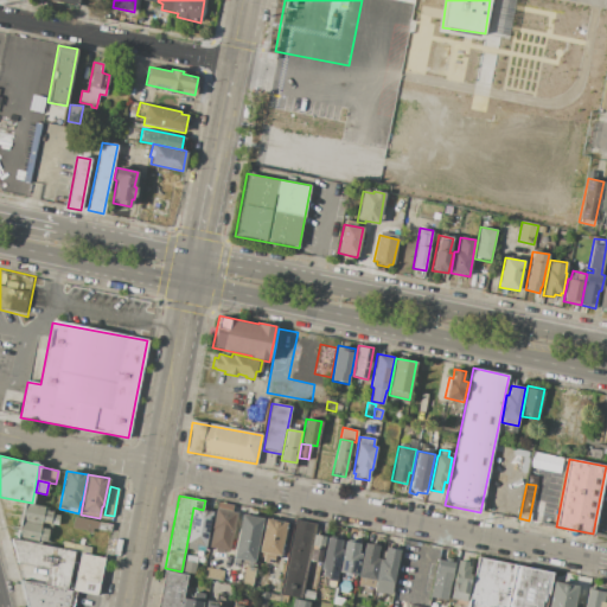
[(26,504),(44,508),(44,509),(53,511),(52,515),(59,516),(57,525),(42,522),(42,525),(23,521),(26,504)]
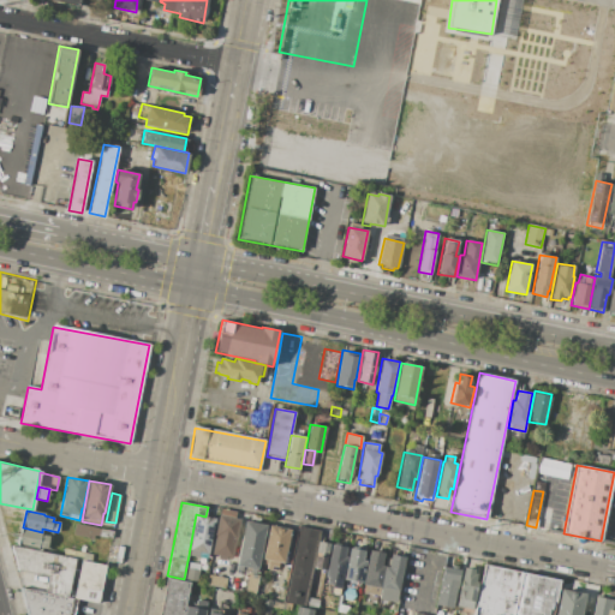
[(239,519),(232,557),(226,556),(226,560),(218,559),(218,555),(210,554),(218,515),(225,517),(225,513),(234,514),(233,518),(239,519)]
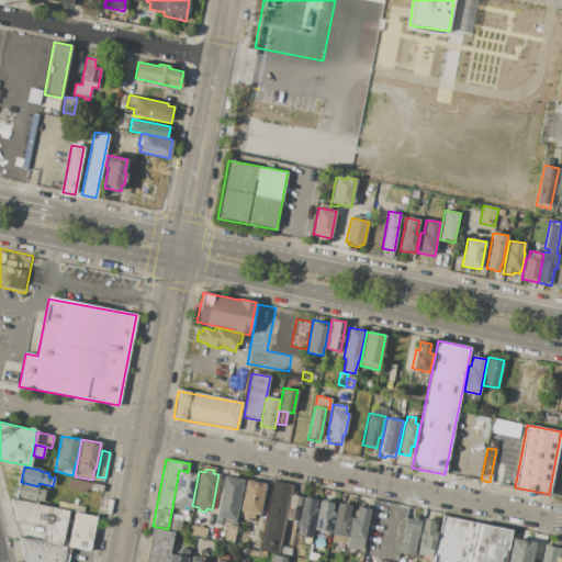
[(195,473),(198,474),(191,506),(189,506),(189,510),(172,507),(179,470),(188,472),(195,473)]
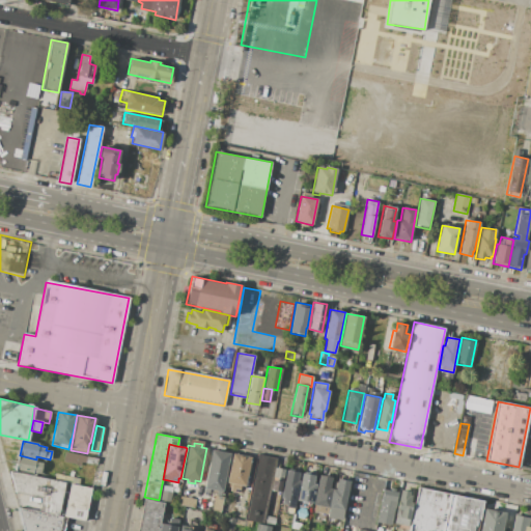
[(230,453),(221,496),(203,492),(212,449),(230,453)]
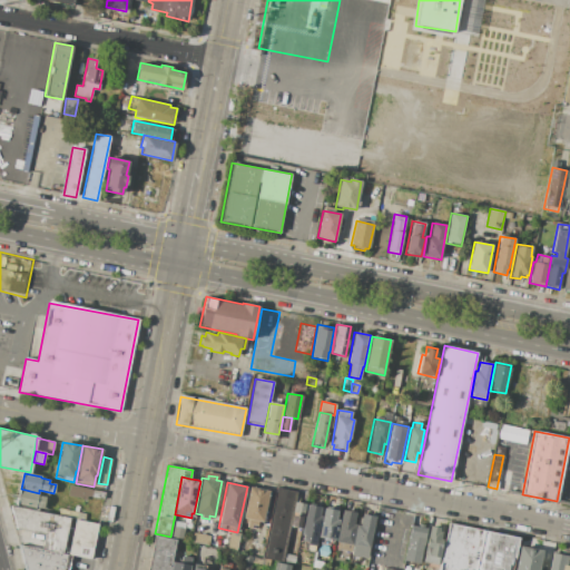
[(70,485),(92,490),(91,497),(87,497),(87,499),(68,495),(70,485)]
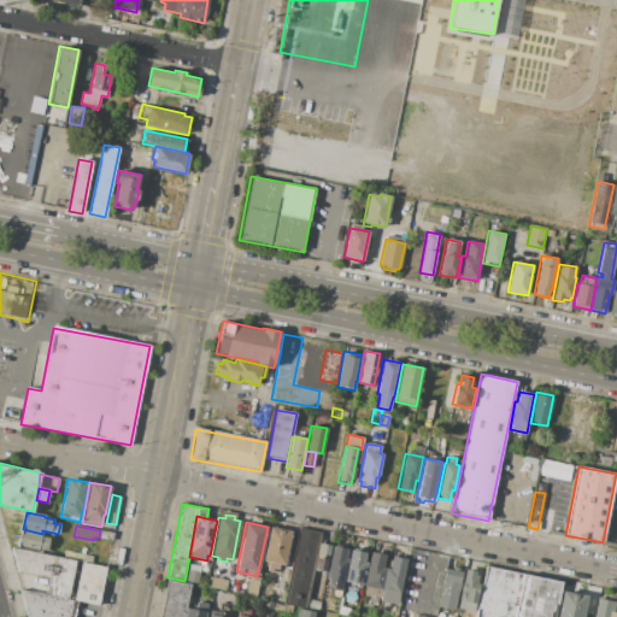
[(291,532),(285,564),(280,564),(278,569),(272,569),(272,571),(266,570),(265,566),(266,560),(263,560),(269,527),(291,532)]
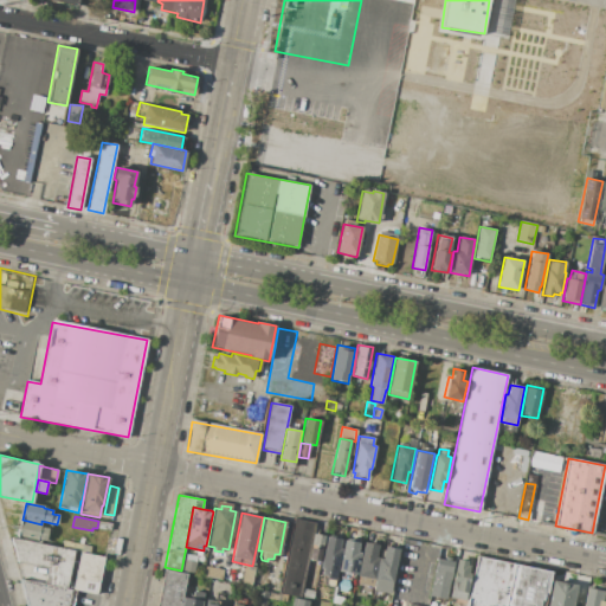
[(295,519),(315,522),(314,533),(308,562),(301,595),(281,592),(295,519)]
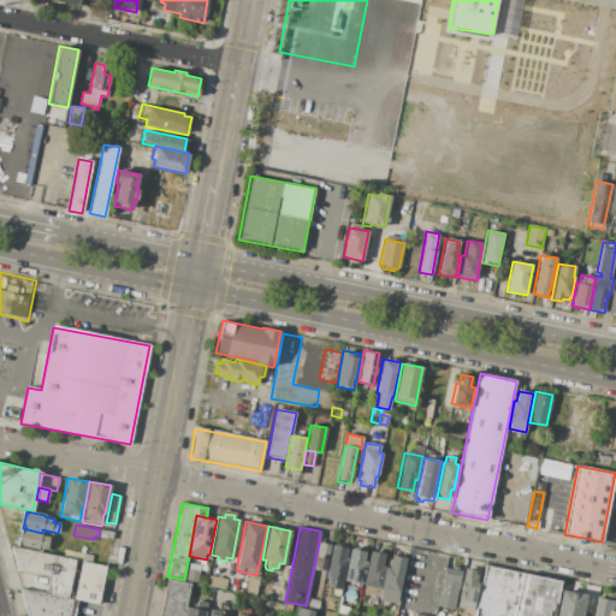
[(23,528),(42,533),(41,534),(52,537),(49,550),(39,548),(39,550),(19,545),(23,528)]
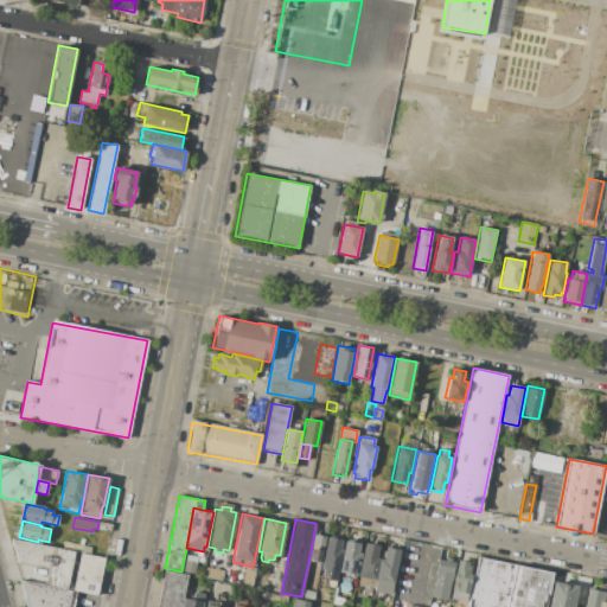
[(98,522),(113,524),(112,532),(97,529),(98,522)]
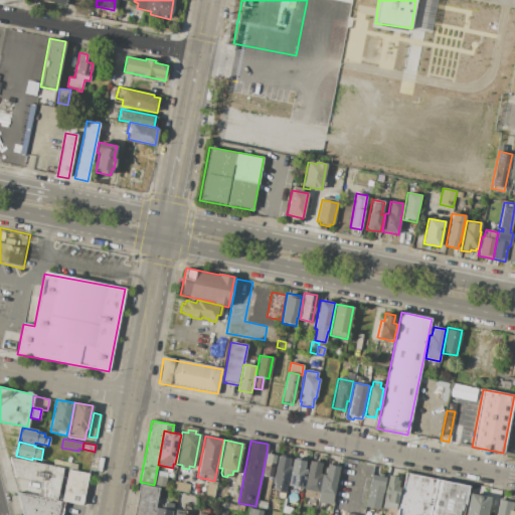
[(267,453),(277,455),(272,480),(262,478),(267,453)]
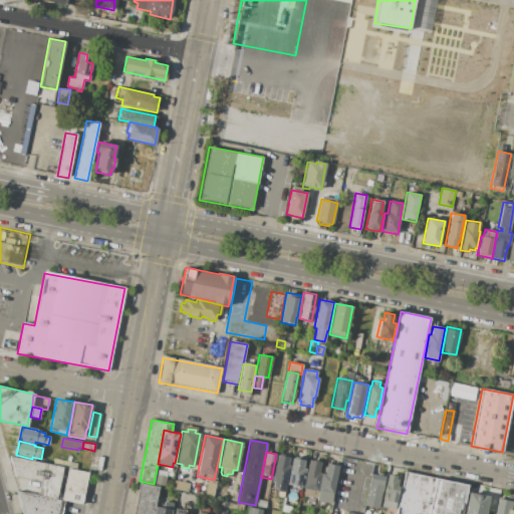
[(276,454),(290,457),(288,465),(284,484),(282,491),(269,489),(271,479),(276,454)]
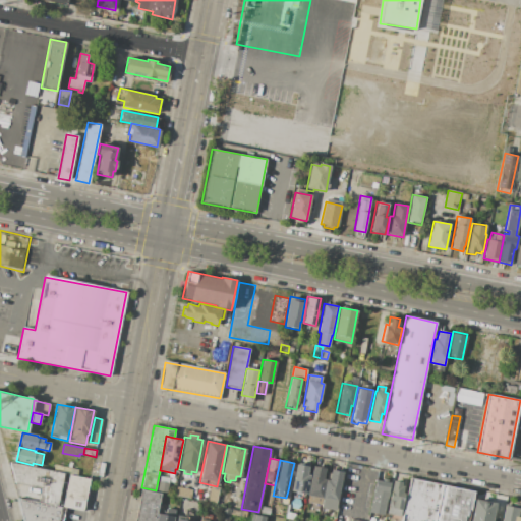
[(9,462),(53,471),(64,473),(58,505),(39,501),(41,488),(15,483),(12,477),(9,462)]
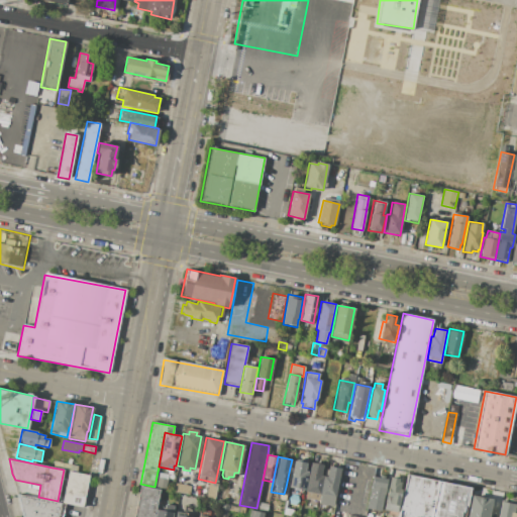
[(54,460),(68,463),(71,464),(78,466),(77,472),(69,471),(64,470),(53,468),(54,460)]
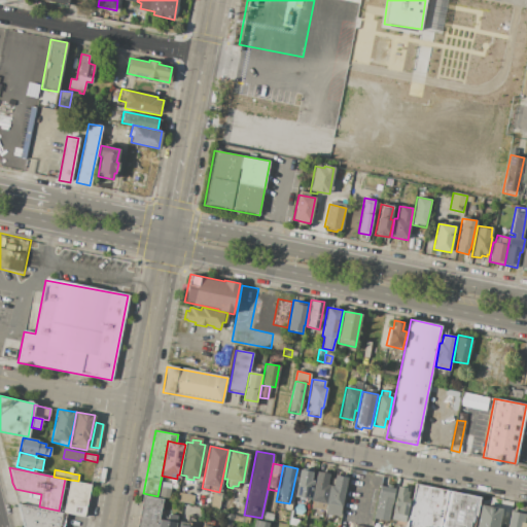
[(300,469),(312,471),(311,480),(313,480),(310,499),(306,499),(305,504),(296,502),(297,497),(291,496),(295,477),(299,478),(300,469)]
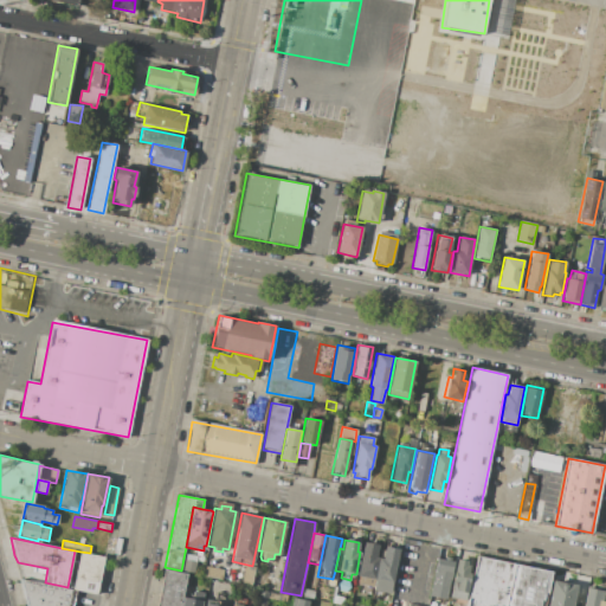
[(363,542),(379,546),(376,558),(373,578),(372,587),(359,585),(360,577),(358,575),(363,542)]
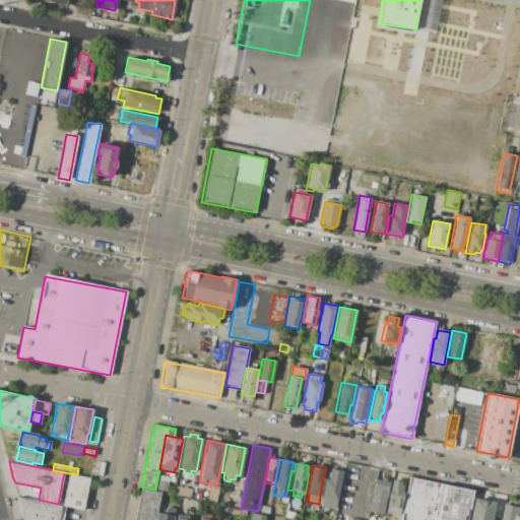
[(330,469),(342,471),(338,499),(336,499),(334,509),(320,507),(322,496),(320,496),(323,478),(329,479),(330,469)]
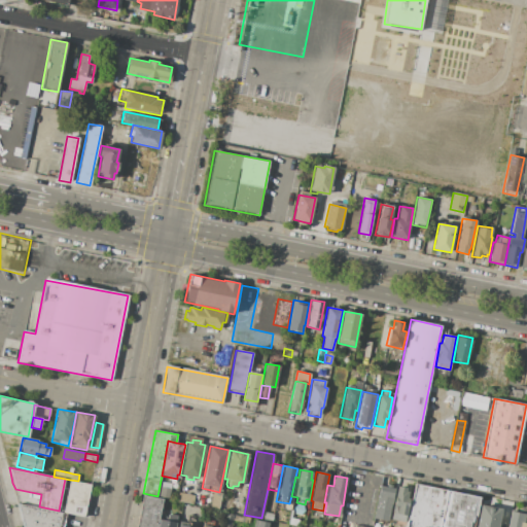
[(70,480),(78,481),(91,484),(84,516),(64,512),(70,480)]
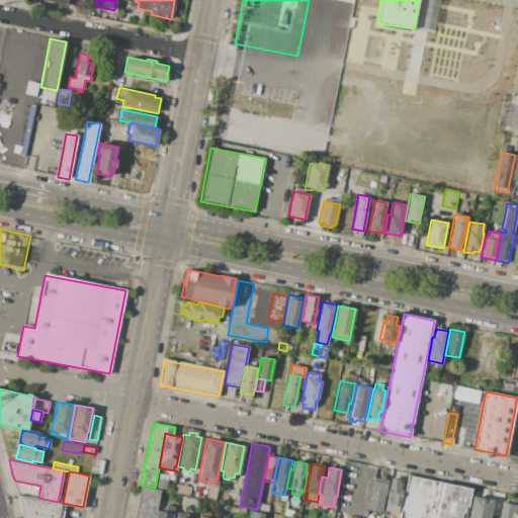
[(159,473),(168,475),(166,490),(156,488),(159,473)]
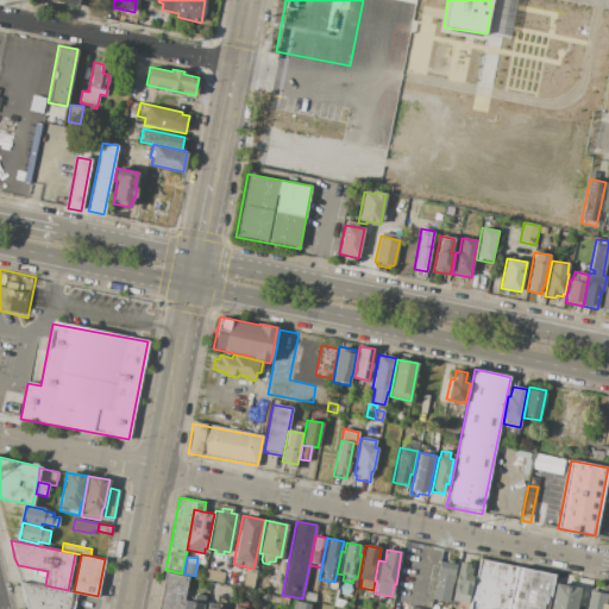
[(440,560),(446,563),(447,559),(452,560),(452,563),(457,564),(452,589),(447,588),(445,597),(433,595),(440,560)]
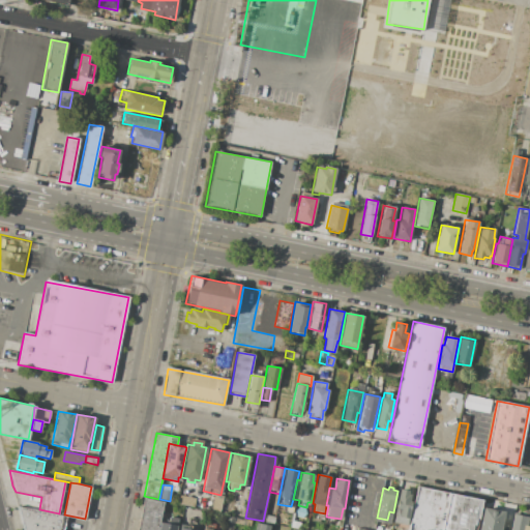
[(408,529),(416,488),(449,494),(442,529),(408,529)]
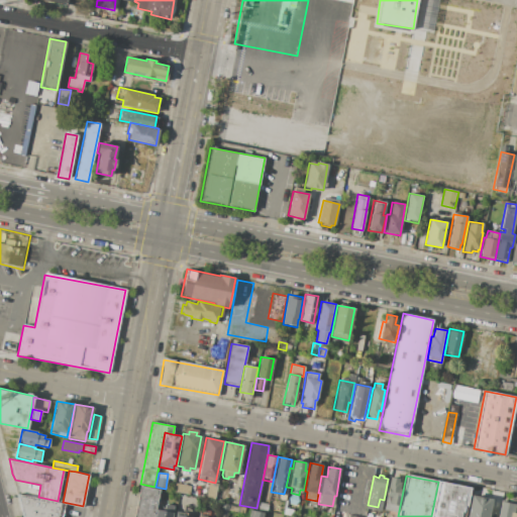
[(390,477),(404,480),(398,512),(384,509),(390,477)]
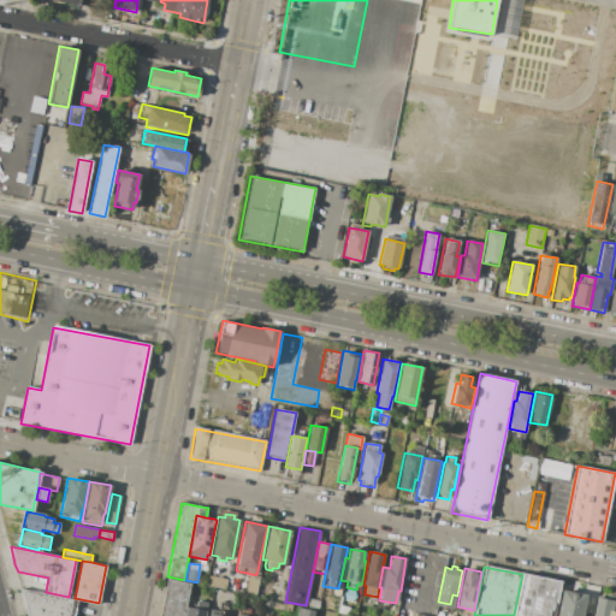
[(515,615),(523,574),(561,581),(554,615),(515,615)]
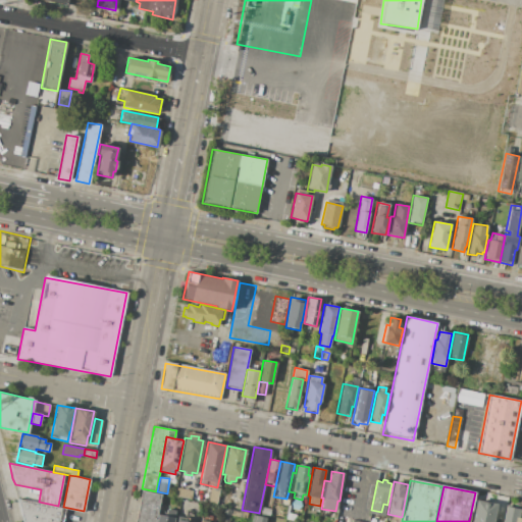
[(177,487),(192,490),(191,499),(175,497),(177,487)]
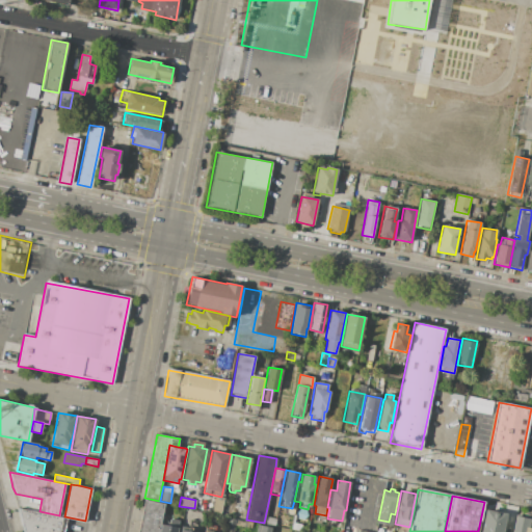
[(215,497),(223,499),(220,514),(212,512),(215,497)]
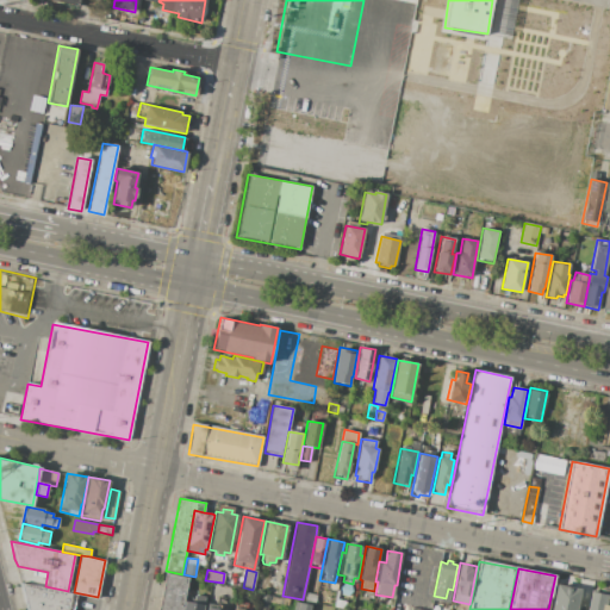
[(157,609),(165,573),(188,577),(184,601),(181,609),(157,609)]
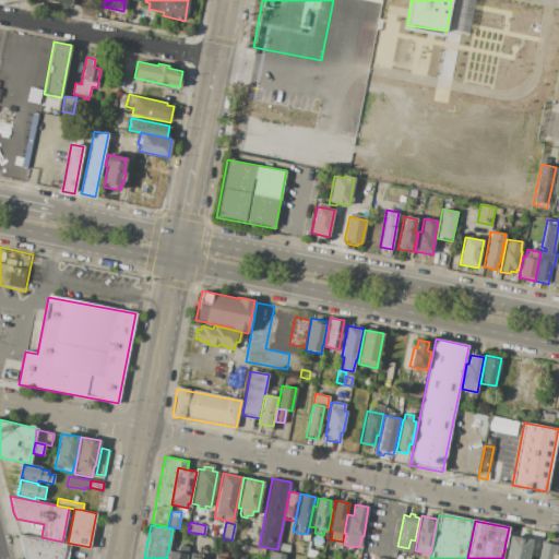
[(19,533),(25,558),(68,558),(71,544),(19,533)]
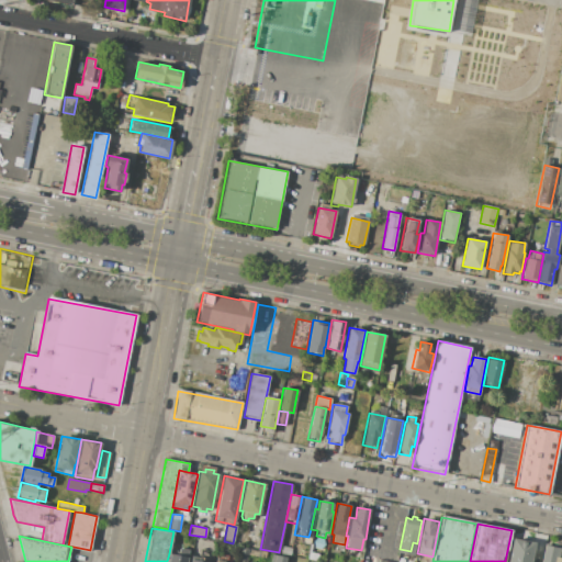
[(507,561),(513,538),(535,543),(530,561),(507,561)]
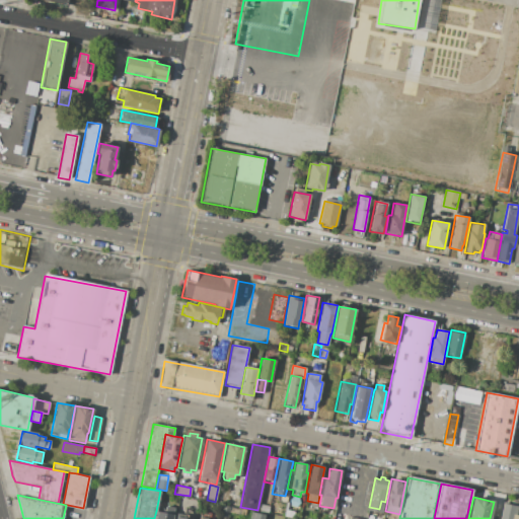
[(500,518),(503,503),(518,506),(516,515),(518,516),(518,518),(500,518)]
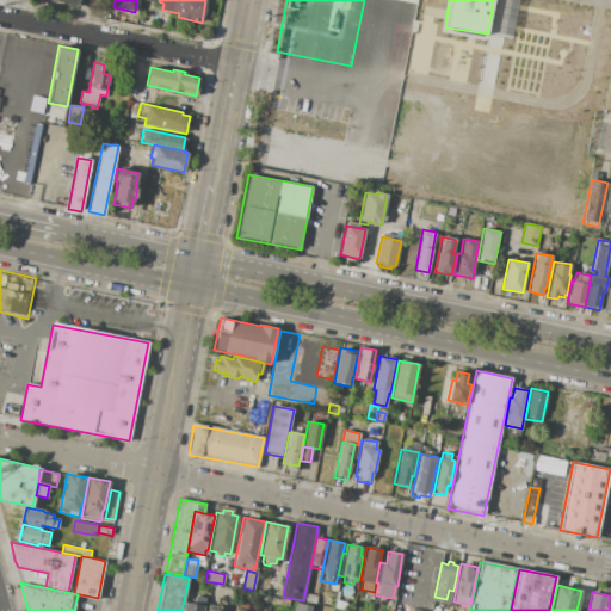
[(306,593),(316,596),(315,604),(304,602),(306,593)]
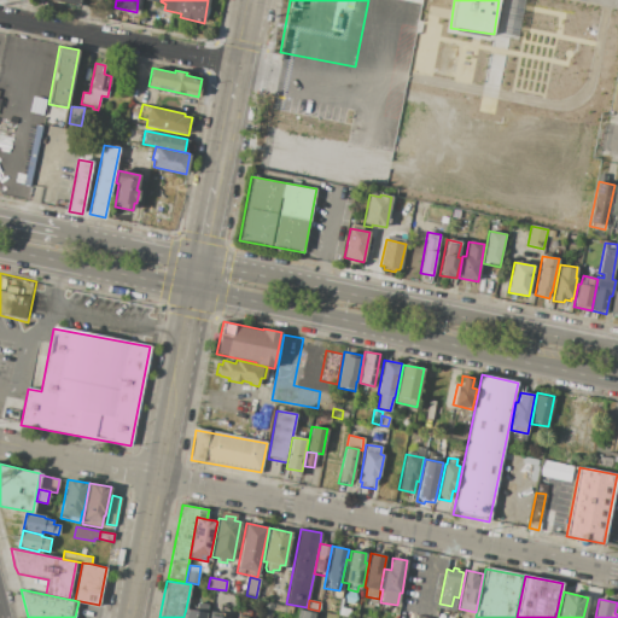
[(263,601),(273,604),(270,617),(264,617),(260,617),(263,601)]
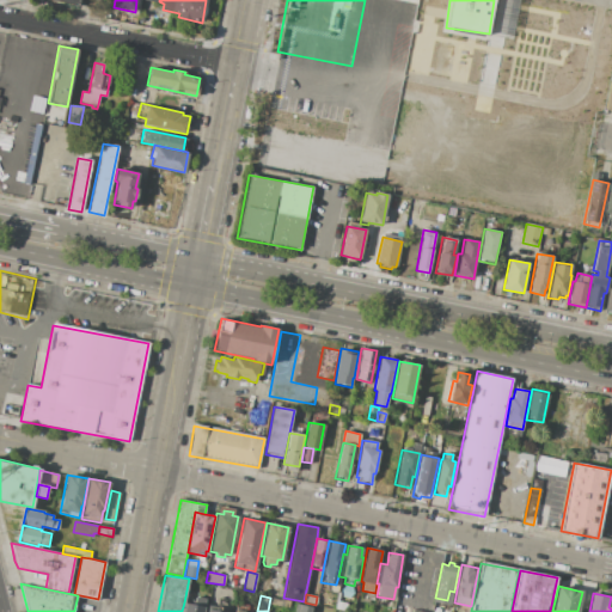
[(271,598),(291,600),(289,607),(270,604),(271,598)]
